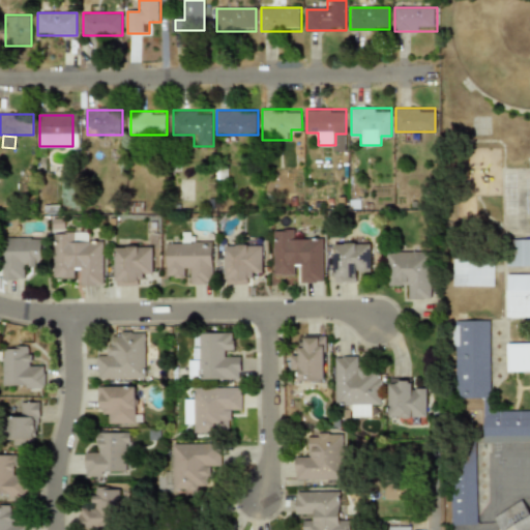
[(273,229),(273,272),(302,272),(302,284),(324,283),(324,239),(295,239),(295,229),(273,229)]
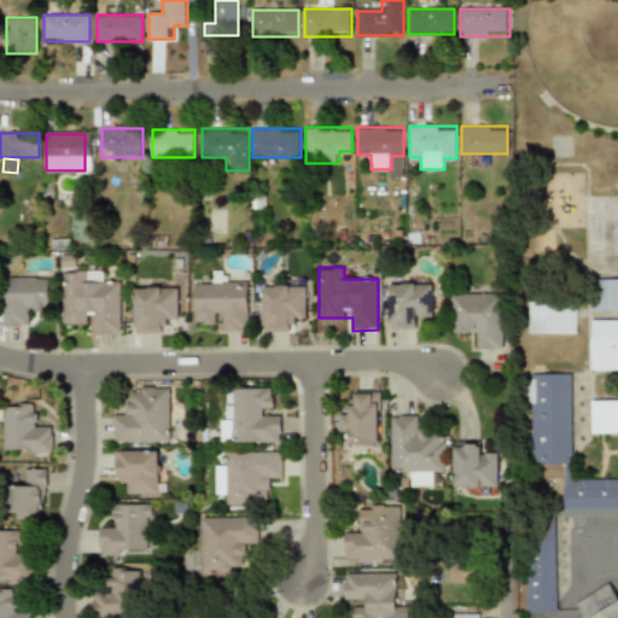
[(63,321),(93,321),(93,334),(121,334),(121,283),(105,283),(105,269),(63,269),(63,321)]
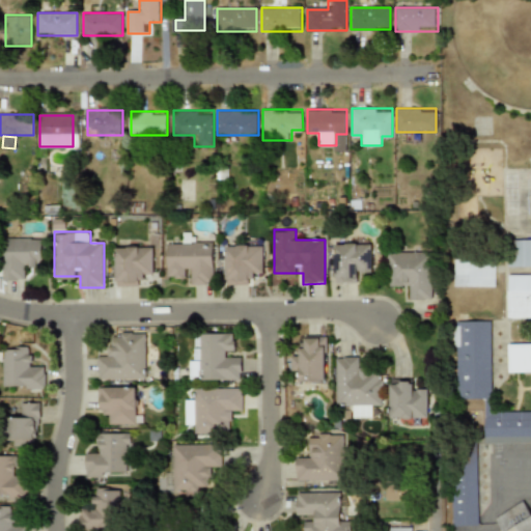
[(190,275),(190,285),(213,285),(213,243),(193,243),(193,232),(177,232),(177,243),(166,243),(166,275),(190,275)]
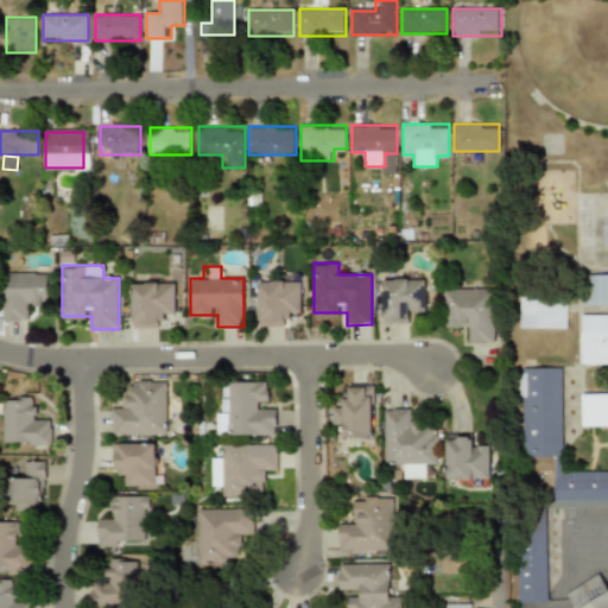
[(2,322),(27,323),(29,298),(49,298),(49,272),(4,272),(2,322)]
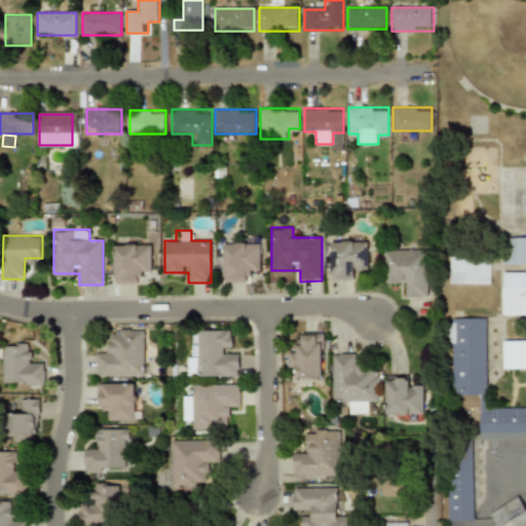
[(525,236),(503,236),(503,264),(525,264),(525,236)]
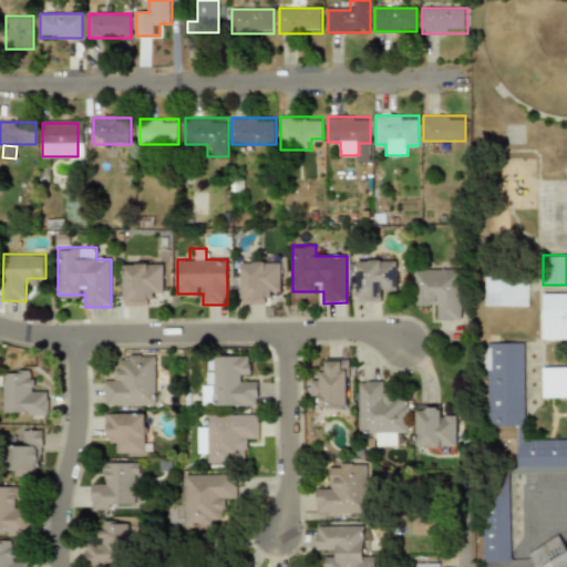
[(271,292),(282,292),(281,259),(240,259),(240,305),(271,303),(271,292)]
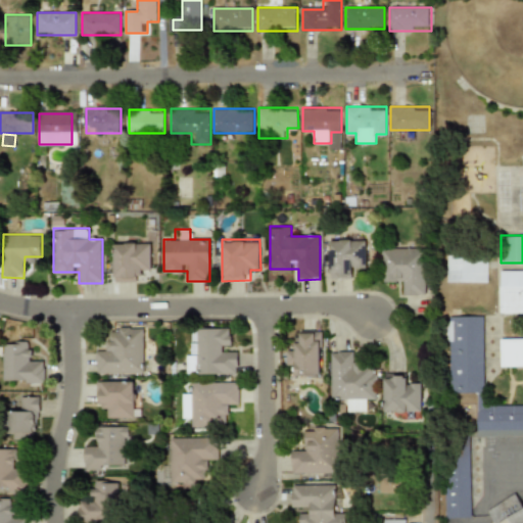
[(329,239),(329,280),(355,280),(355,269),(367,269),(367,239),(329,239)]
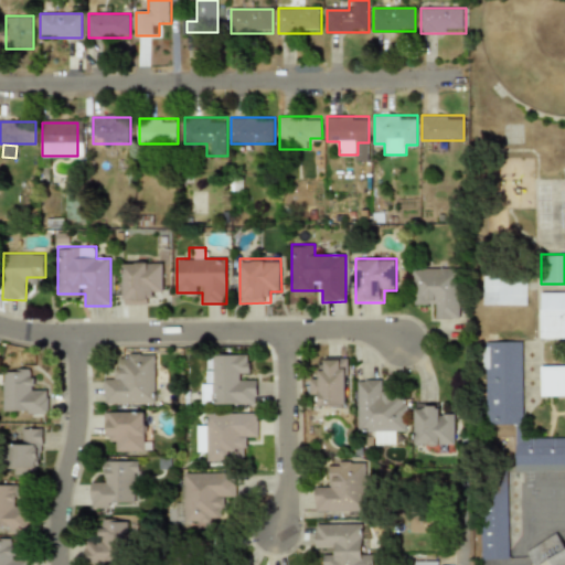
[(162,294),(162,263),(121,263),(121,306),(151,306),(151,294),(162,294)]
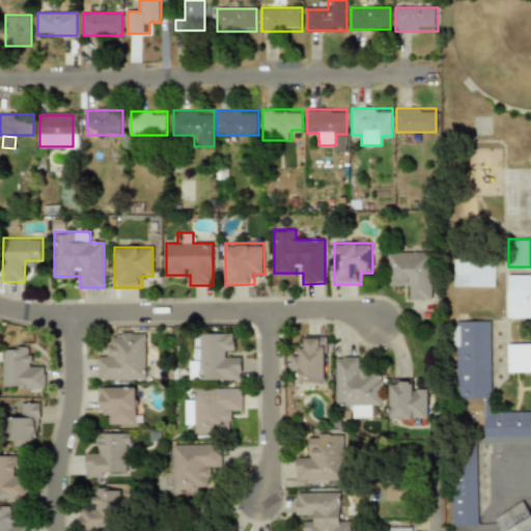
[(432,300),(431,251),(388,251),(388,289),(411,288),(411,301),(432,300)]
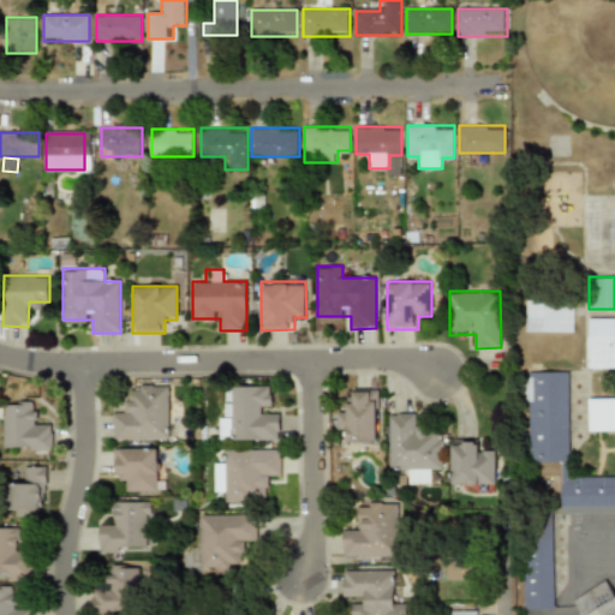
[(525,332),(573,332),(573,300),(525,300),(525,332)]
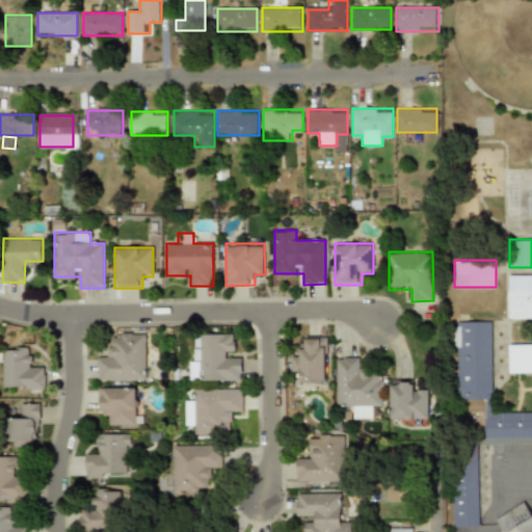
[(531,275),(508,275),(508,320),(531,320),(531,275)]
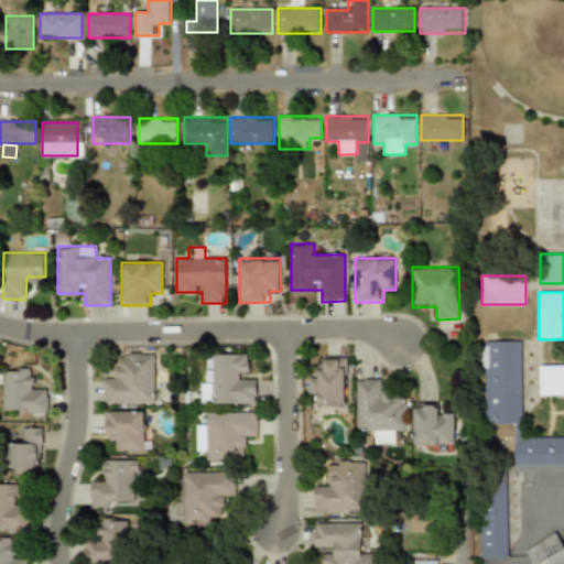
[(514,470),(563,469),(563,436),(521,437),(520,340),(481,340),(483,424),(514,423),(514,470)]
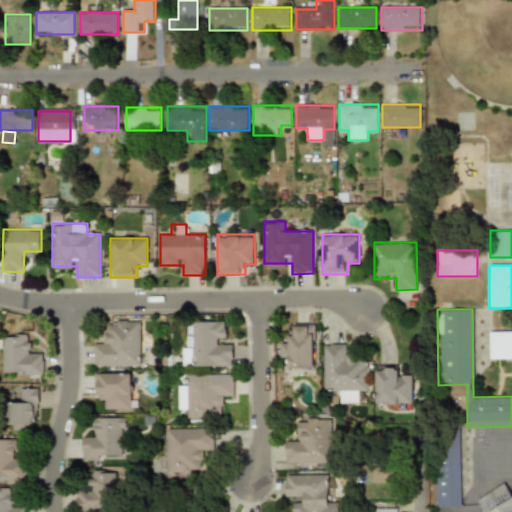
[(140,319),(105,319),(105,343),(93,343),(93,365),(140,365),(140,319)]
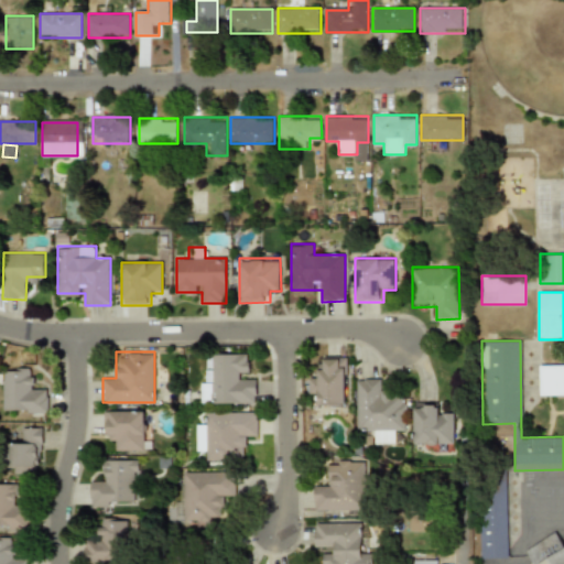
[(202,404),(257,404),(257,379),(245,379),(245,354),(210,354),(210,367),(202,367),(202,404)]
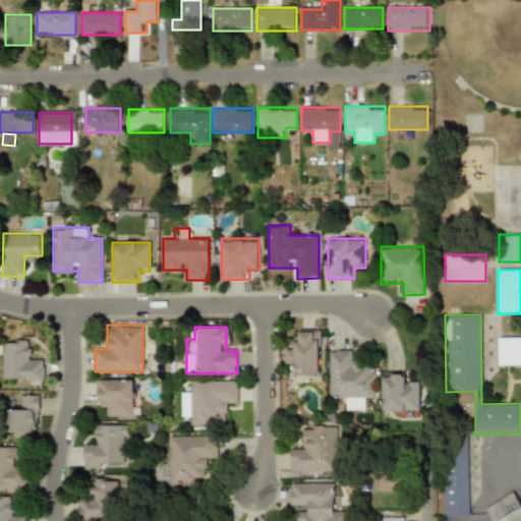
[(286,351),(286,362),(296,362),(296,374),(320,374),(320,330),(296,330),(296,351),(286,351)]
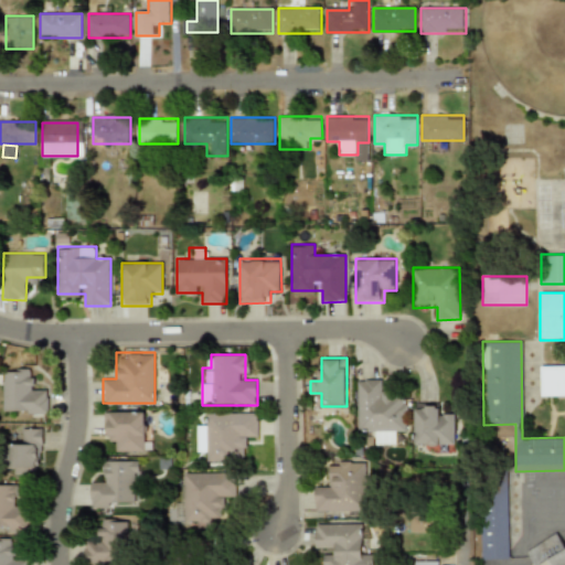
[(540,396),(564,396),(564,365),(540,365),(540,396)]
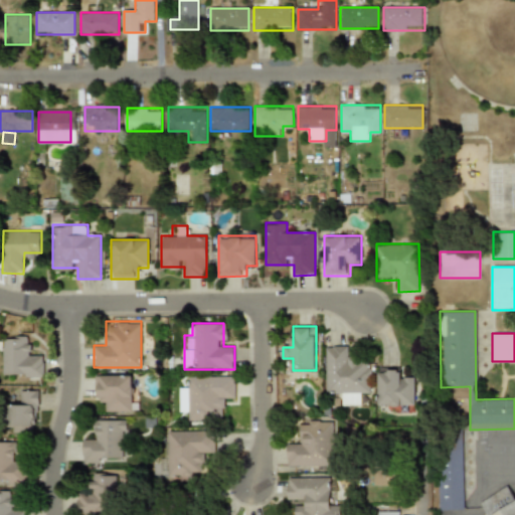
[(42,376),(42,356),(31,356),(31,336),(2,336),(2,376),(42,376)]
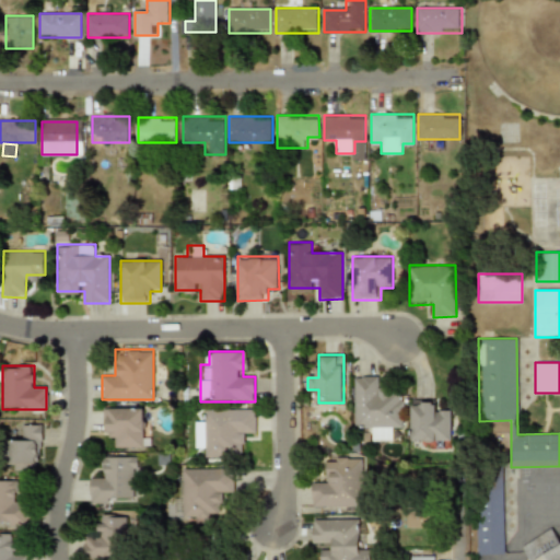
[(403,429),(403,388),(377,388),(376,375),(353,375),(354,429),(403,429)]
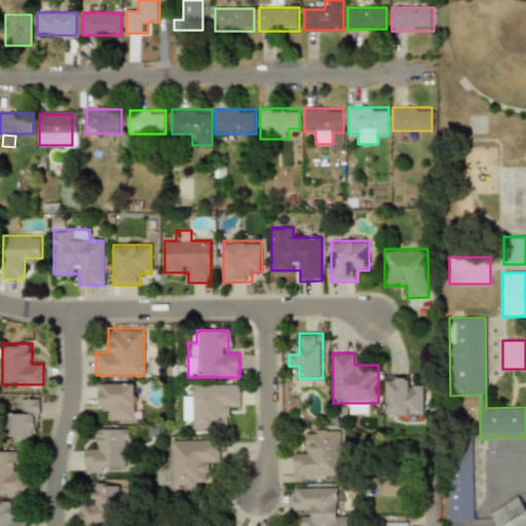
[(386,377),(386,411),(398,411),(398,418),(423,418),(423,386),(412,386),(412,377),(386,377)]
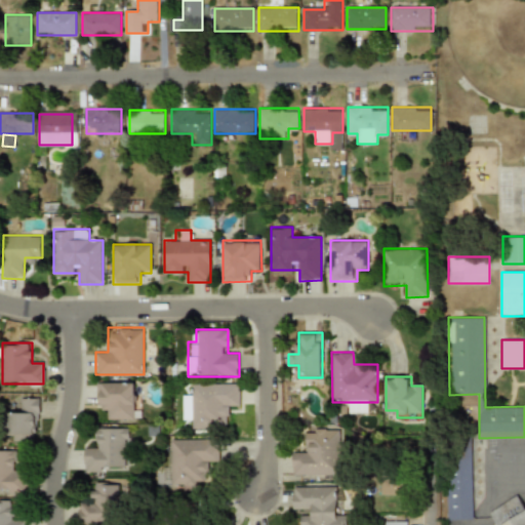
[(134,420),(134,380),(97,380),(97,409),(110,409),(110,420),(134,420)]
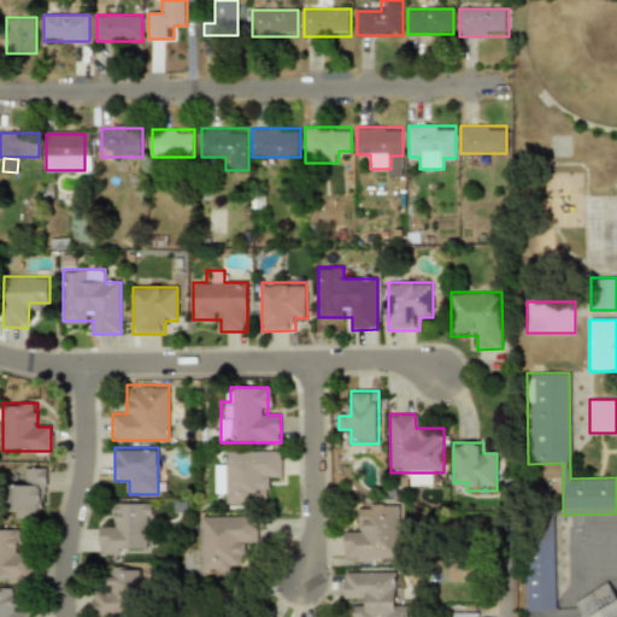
[(225,451),(225,503),(268,503),(268,476),(281,476),(281,451),(225,451)]
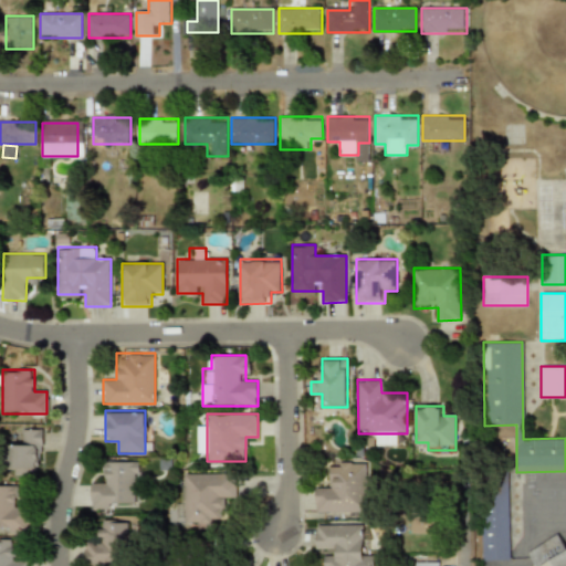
[(7,441),(7,475),(30,475),(30,467),(41,467),(41,429),(18,429),(18,441),(7,441)]
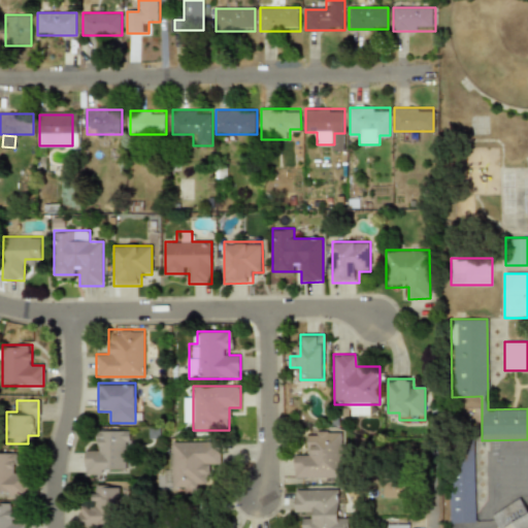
[(129,430),(95,430),(95,452),(84,452),(84,473),(128,473),(129,430)]
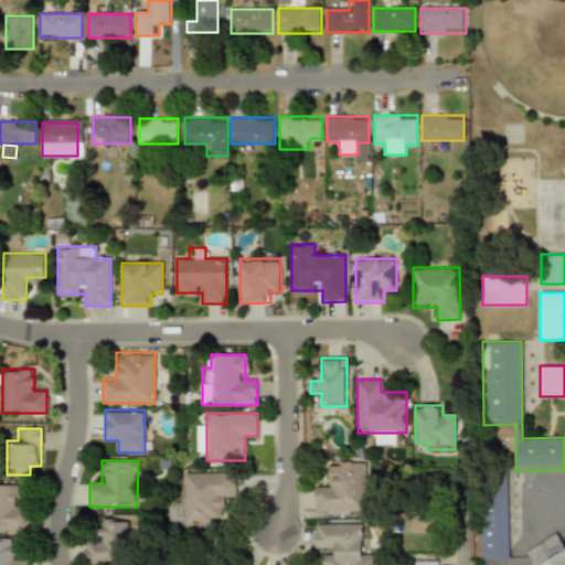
[(315,511),(363,511),(363,461),(327,461),(327,487),(315,487),(315,511)]
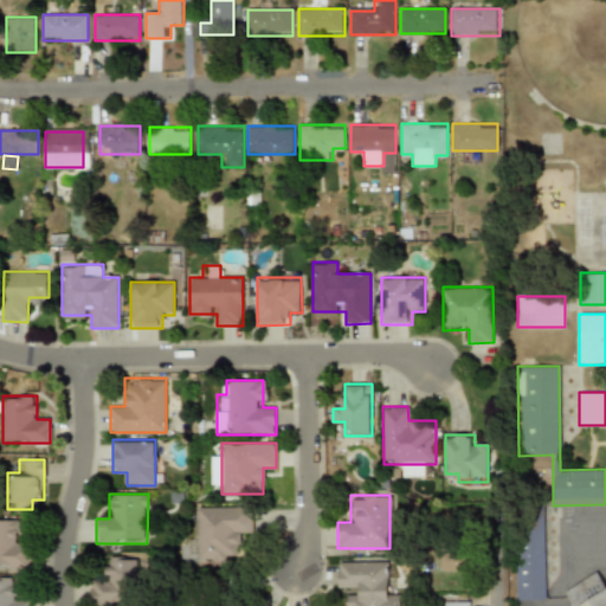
[(188,559),(237,560),(237,533),(250,534),(251,508),(198,507),(198,520),(188,520),(188,559)]
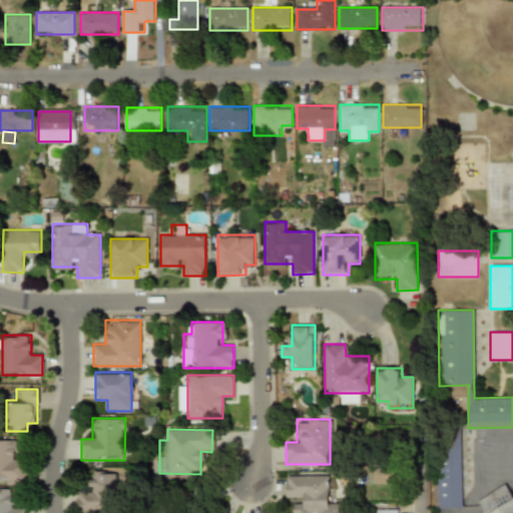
[(462,507),(462,433),(436,433),(436,507),(462,507)]
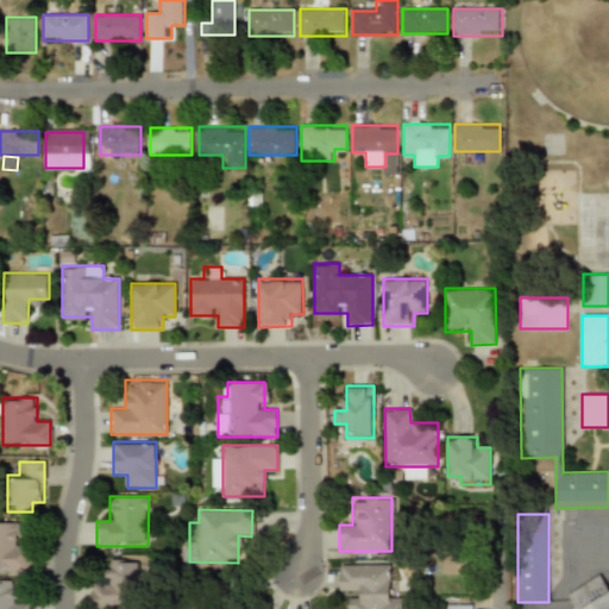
[(19,546),(19,523),(0,522),(0,570),(31,570),(31,546),(19,546)]
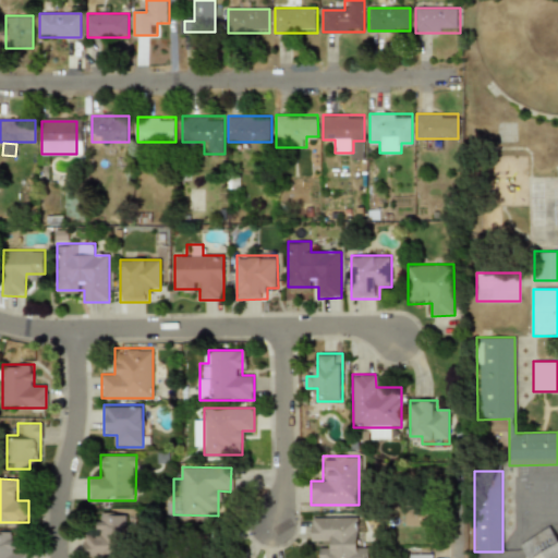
[(124,557),(125,512),(95,512),(94,534),(82,534),(82,557),(124,557)]
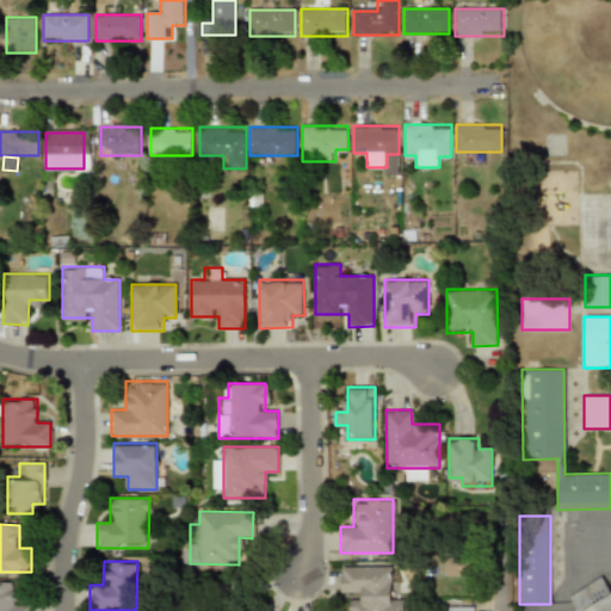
[(402,610),(402,594),(390,594),(390,566),(340,566),(340,590),(351,590),(351,610),(402,610)]
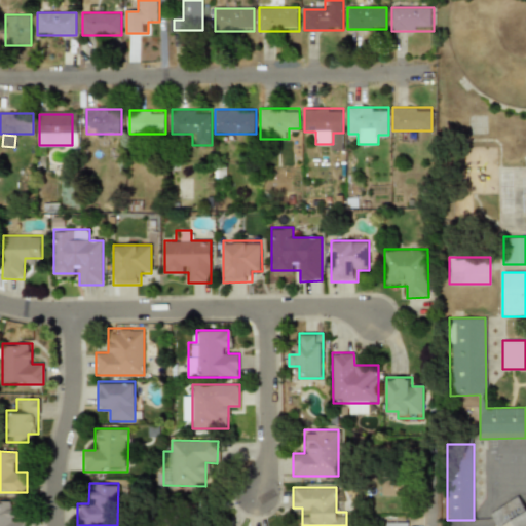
[(525,525),(525,499),(521,491),(485,512),(493,525),(525,525)]
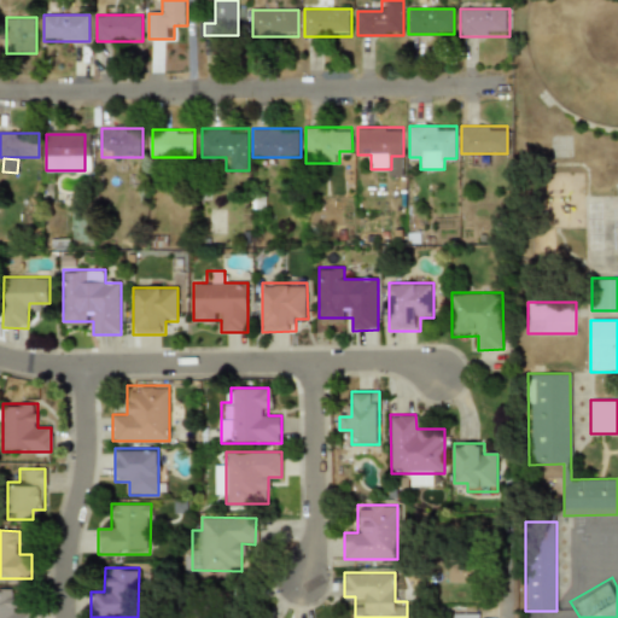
[(199,612),(232,612),(232,588),(199,588),(199,612)]
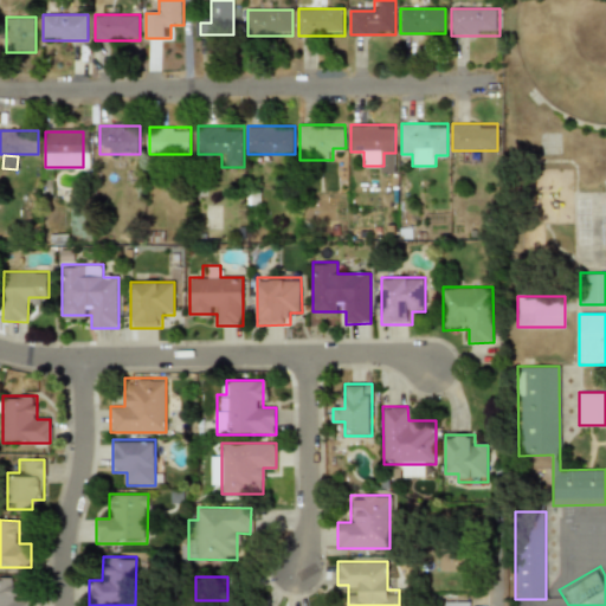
[(0,605),(30,605),(30,600),(15,600),(17,579),(0,579),(0,605)]
